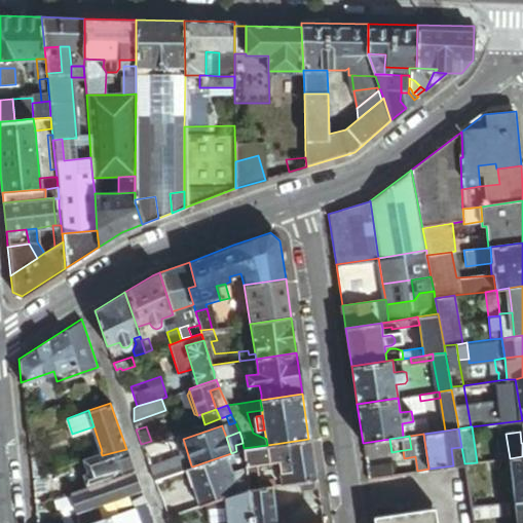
[(314,479),(308,439),(274,444),(277,462),(281,484),(300,481),(314,479)]
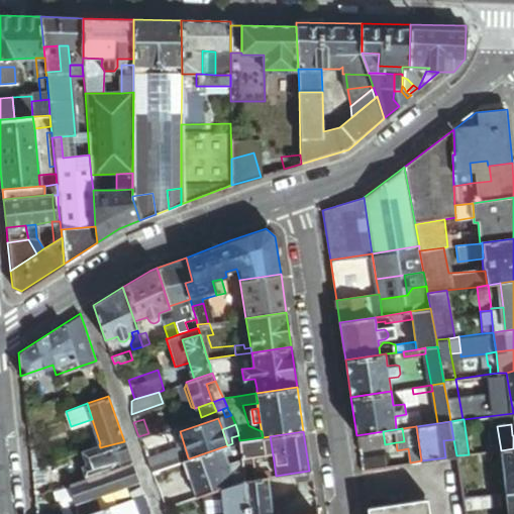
[(383,431),(356,435),(358,448),(385,444),(383,431)]
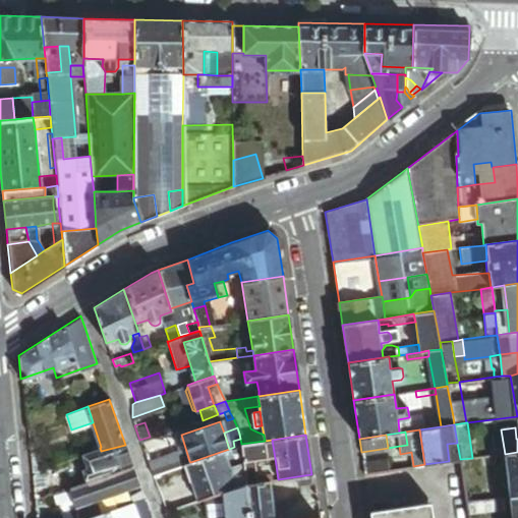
[(275,458),(272,440),(265,441),(241,444),(241,445),(243,464),(244,477),(245,484),(268,480),(271,480),(269,471),(253,473),(252,462),(275,458)]
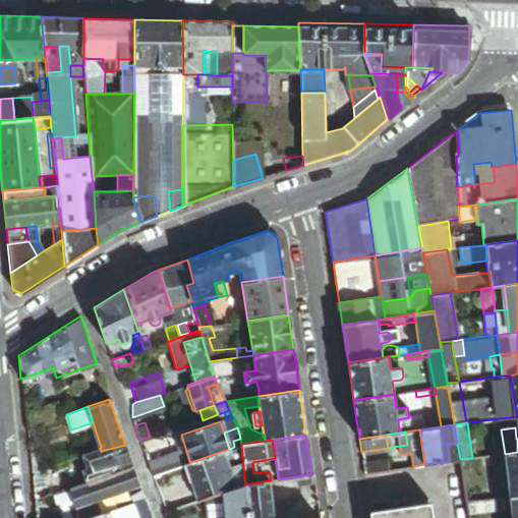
[(460,459),(457,443),(447,444),(449,461),(460,459)]
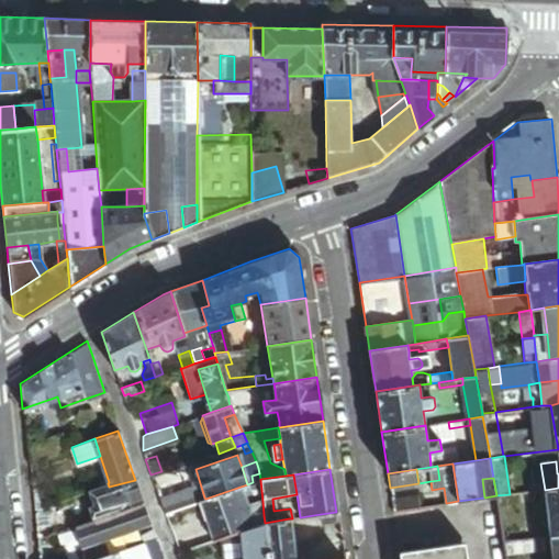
[(114,512),(142,502),(135,480),(109,487),(108,483),(87,491),(92,505),(87,506),(91,520),(114,512)]
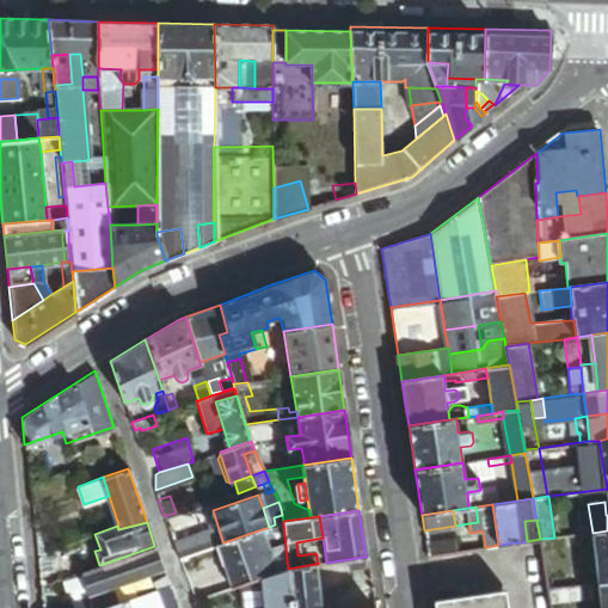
[(286,545),(283,522),(275,524),(269,527),(262,529),(269,551),(286,545)]
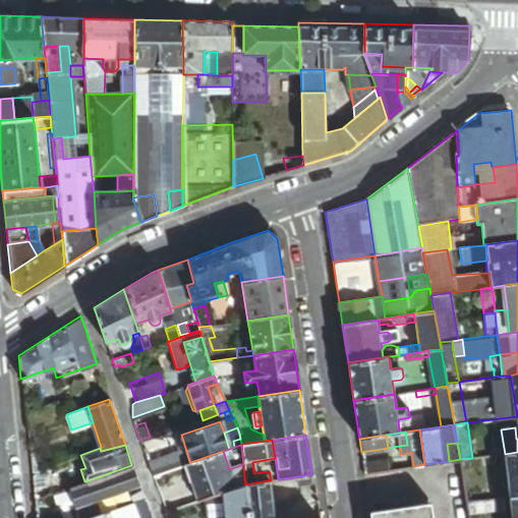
[(149,464),(152,474),(189,461),(186,451),(149,464)]
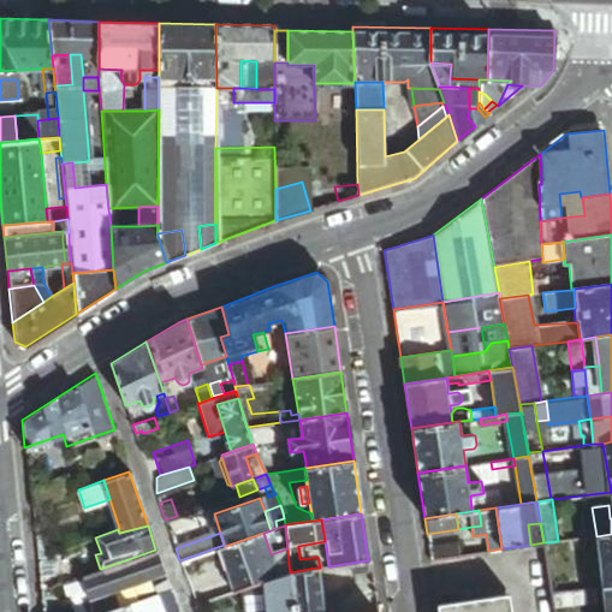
[(225,546),(218,548),(231,592),(239,589),(262,581),(278,576),(275,569),(271,554),(263,533),(225,546)]
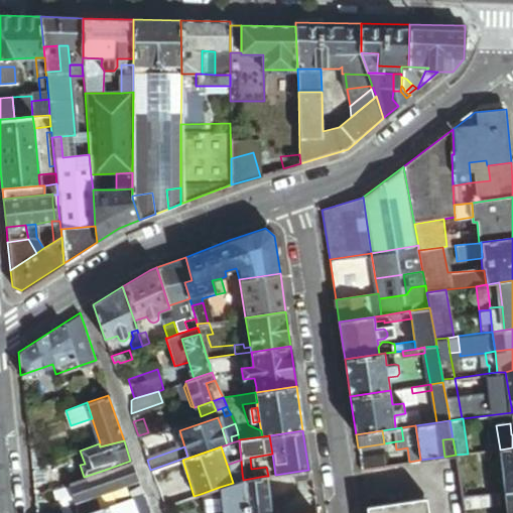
[(512,491),(512,447),(500,450),(505,493),(512,491)]
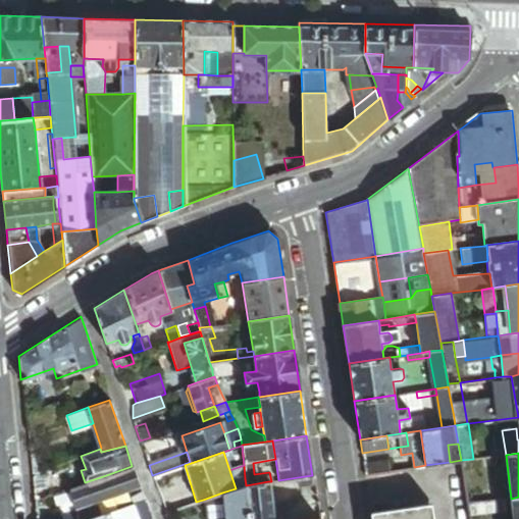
[(499,456),(473,459),(461,460),(462,470),(500,466),(499,456)]
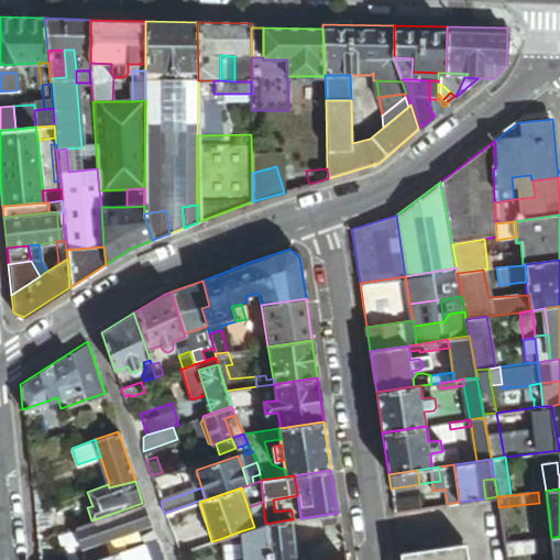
[(394,512),(418,508),(416,493),(392,496),(394,512)]
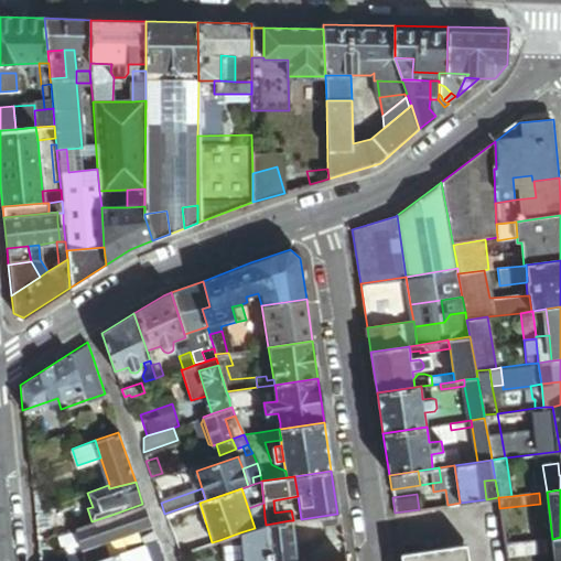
[(43,497),(31,498),(33,515),(44,514),(43,507),(43,497)]
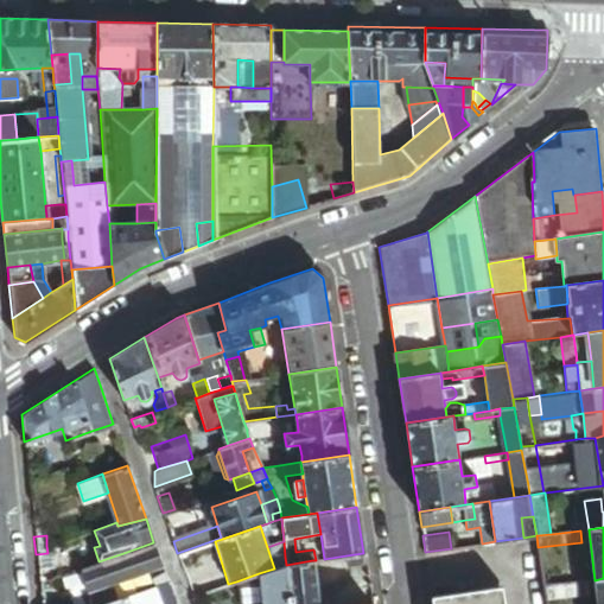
[(285,557),(284,541),(267,547),(272,561),(285,557)]
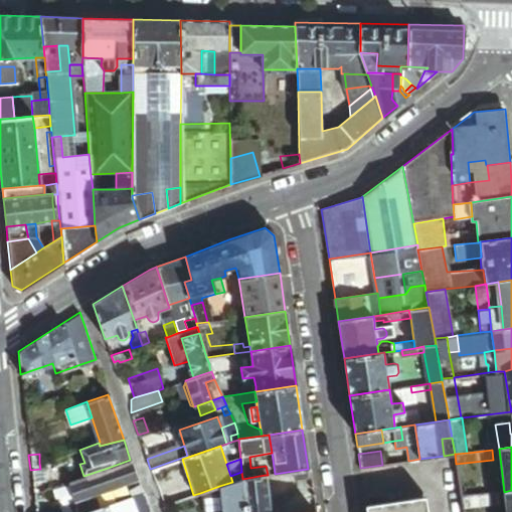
[(110,488),(137,479),(130,460),(105,469),(110,488)]
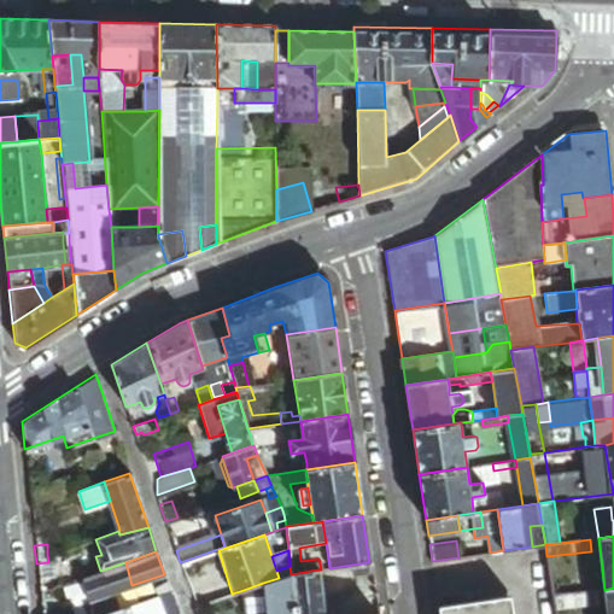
[(50,574),(48,562),(36,563),(37,576),(50,574)]
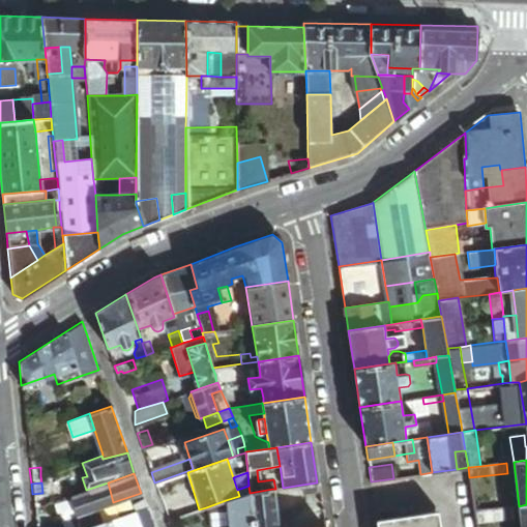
[(75,515),(113,502),(108,482),(86,490),(68,496),(75,515)]
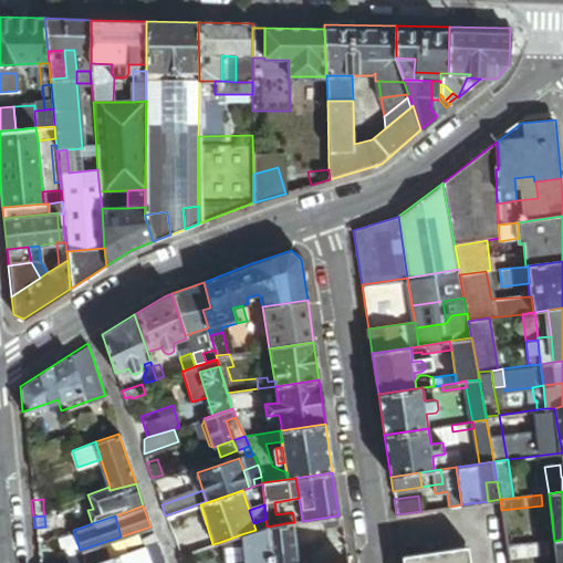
[(339,523),(339,515),(323,518),(324,524),(339,523)]
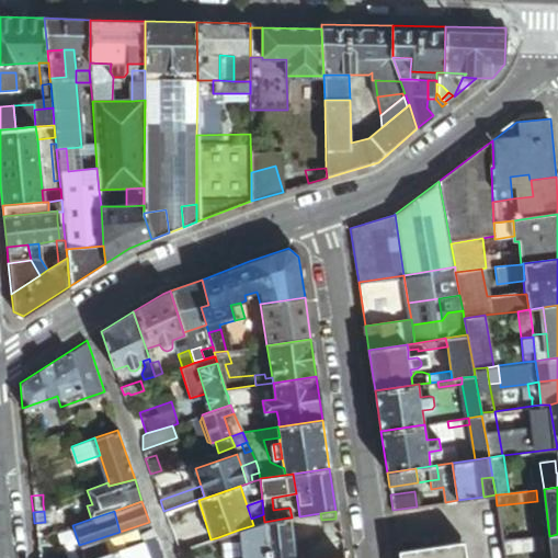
[(263,522),(264,522),(263,514),(251,519),(253,525),(263,522)]
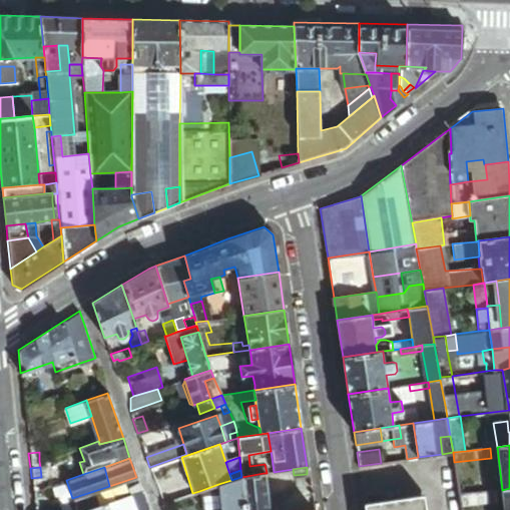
[(269,509),(264,473),(241,477),(244,509),(269,509)]
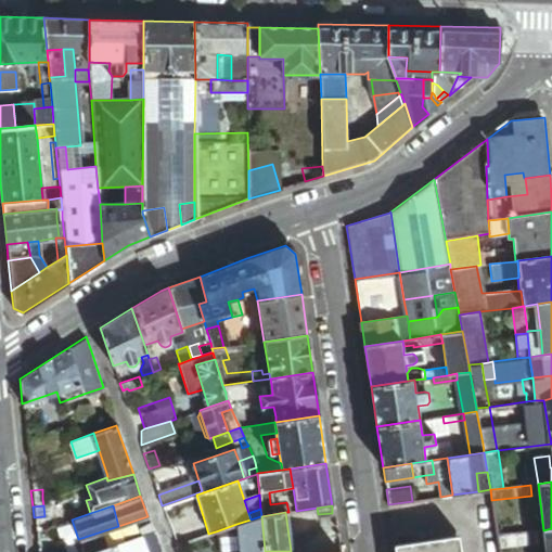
[(265,551),(261,516),(260,516),(251,520),(236,524),(239,551),(265,551)]
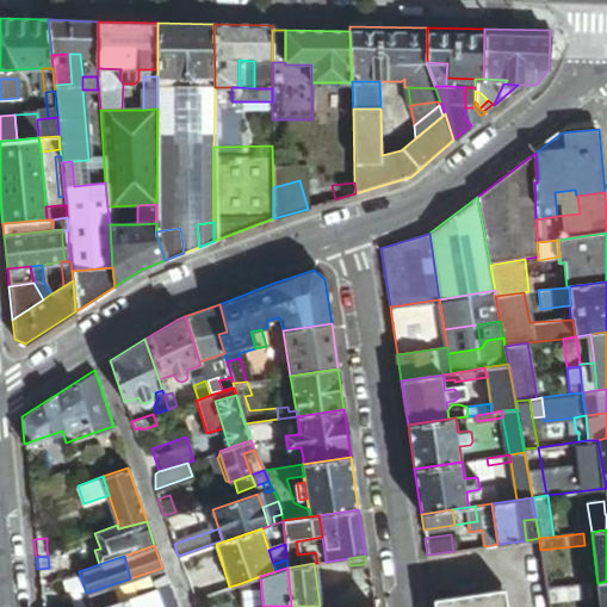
[(546,589),(589,584),(588,575),(569,577),(569,571),(545,574),(546,589)]
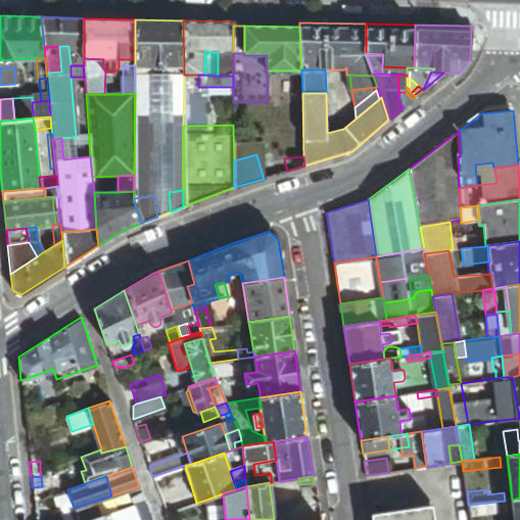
[(131,506),(144,501),(140,491),(128,495),(131,506)]
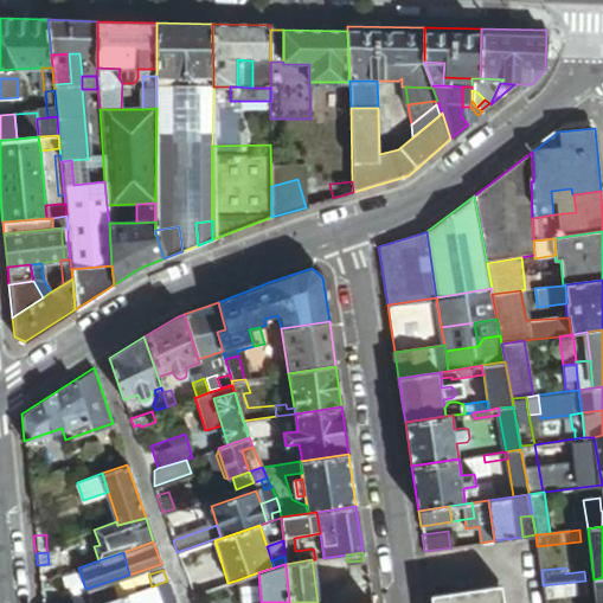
[(261,602),(258,572),(236,581),(237,602),(261,602)]
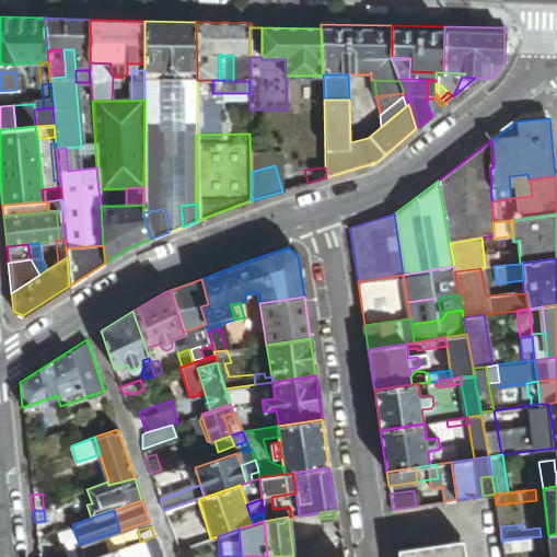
[(139,556),(159,549),(154,536),(140,542),(135,543),(139,556)]
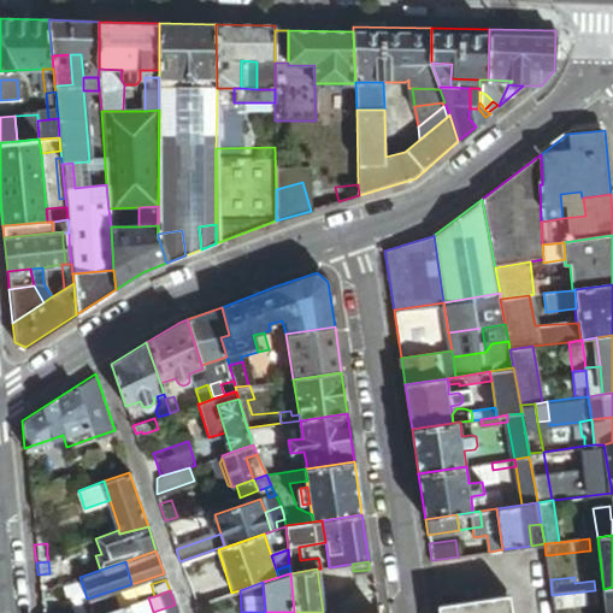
[(596,600),(595,590),(552,595),(554,605),(596,600)]
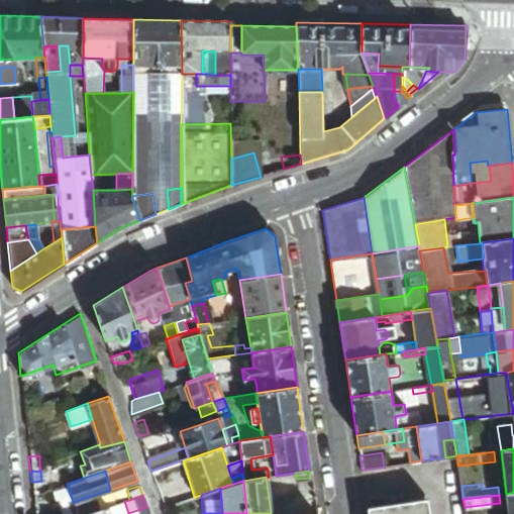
[(423,513),(421,498),(368,506),(368,513),(423,513)]
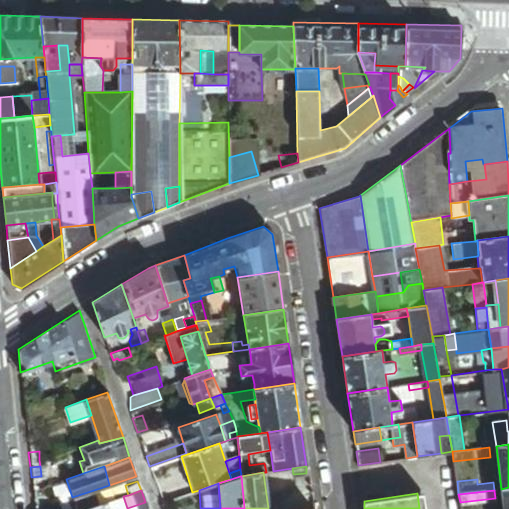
[(127,508),(123,496),(92,507),(87,508),(127,508)]
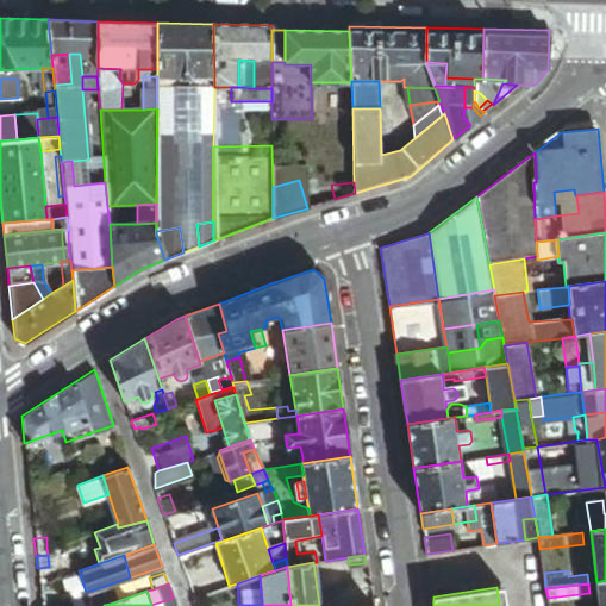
[(104,605),(110,604),(106,594),(89,599),(91,605),(104,605)]
